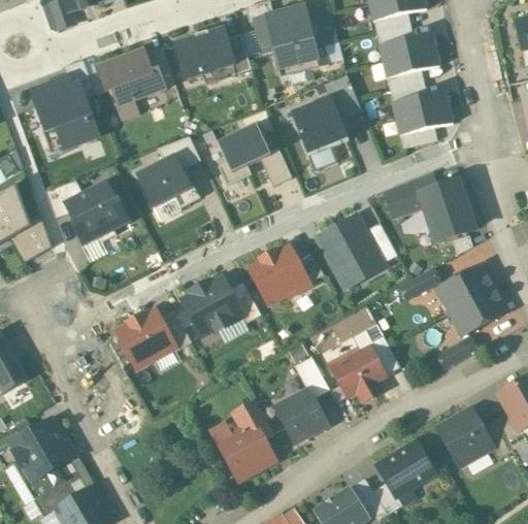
[(63,0),(67,12),(105,0),(63,0)]
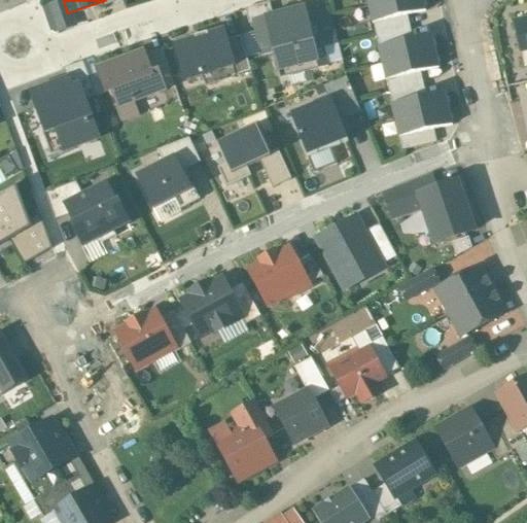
[(426,7),(424,0),(382,0),(369,3),(373,20),(407,11),(426,7)]
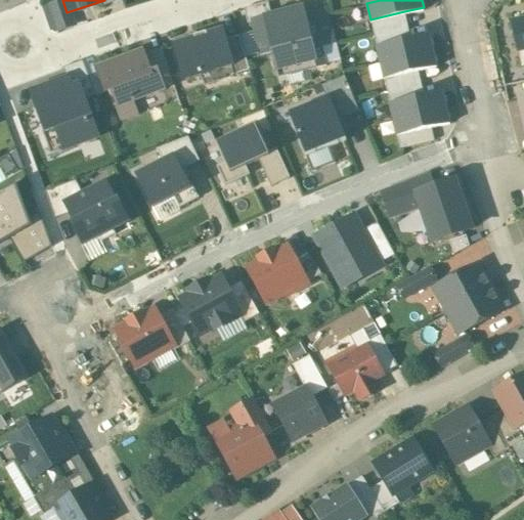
[(302,6),(262,16),(270,50),(275,71),(316,60),(312,46),(304,12),(302,6)]
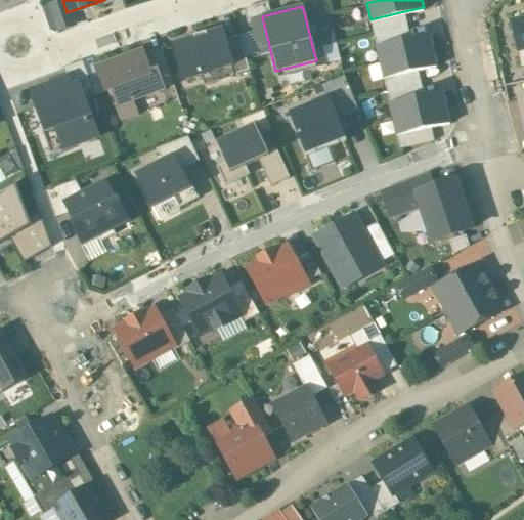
[(326,7),(304,12),(312,46),(335,41),(326,7)]
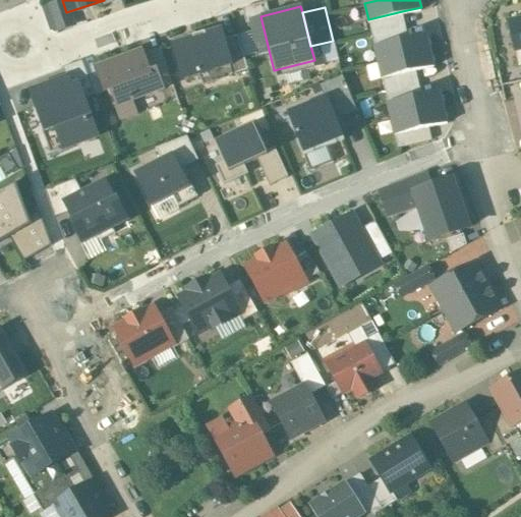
[(520,8),(507,12),(518,66),(520,65),(520,8)]
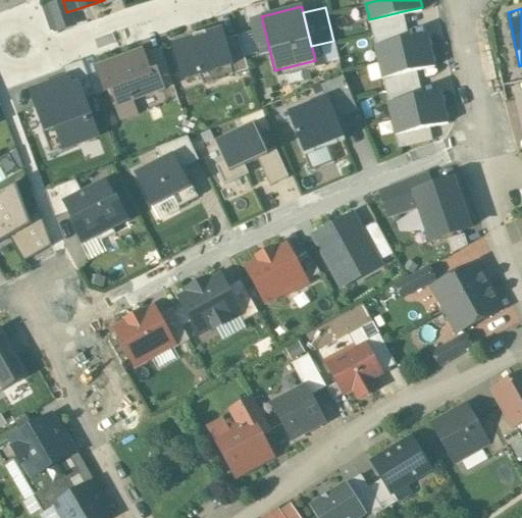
[(372,32),(406,23),(403,11),(369,19),(372,32)]
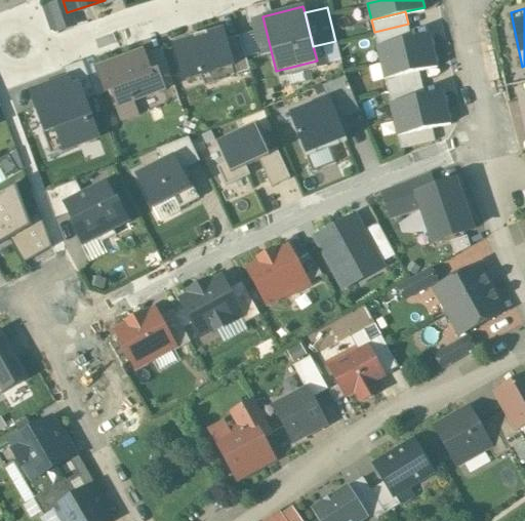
[(271,50),(263,16),(250,19),(258,53),(271,50)]
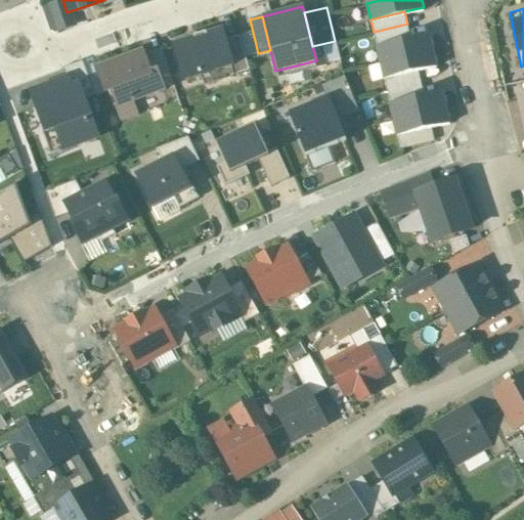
[(410,36),(407,24),(374,32),(376,44),(410,36)]
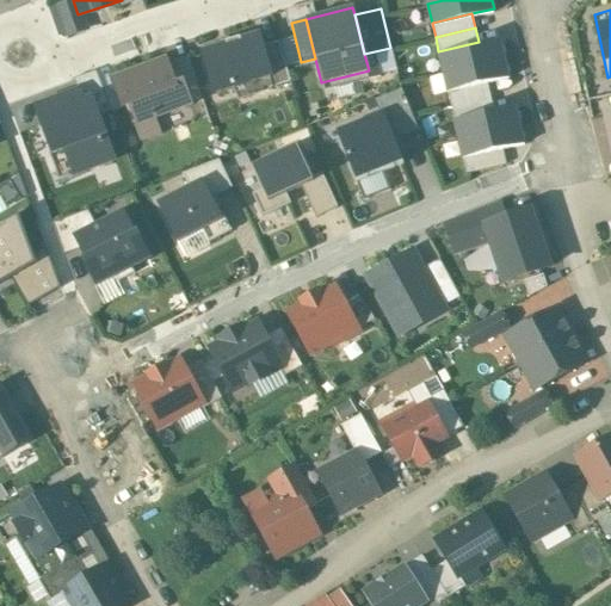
[(227,42),(204,50),(217,91),(266,75),(271,74),(261,43),(259,32),(241,38),(240,35),(227,38),(227,42)]
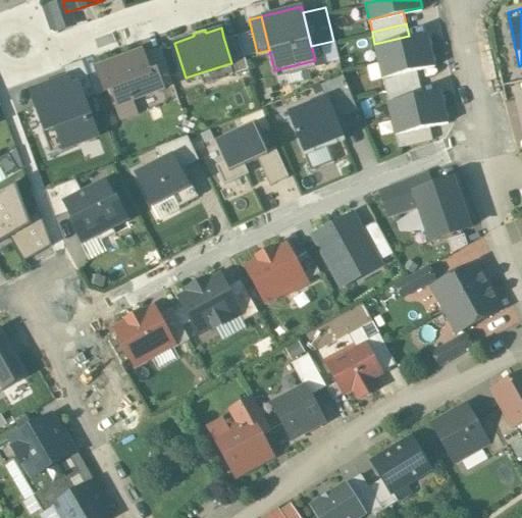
[(378,60),(431,48),(427,32),(409,36),(374,44),(378,60)]
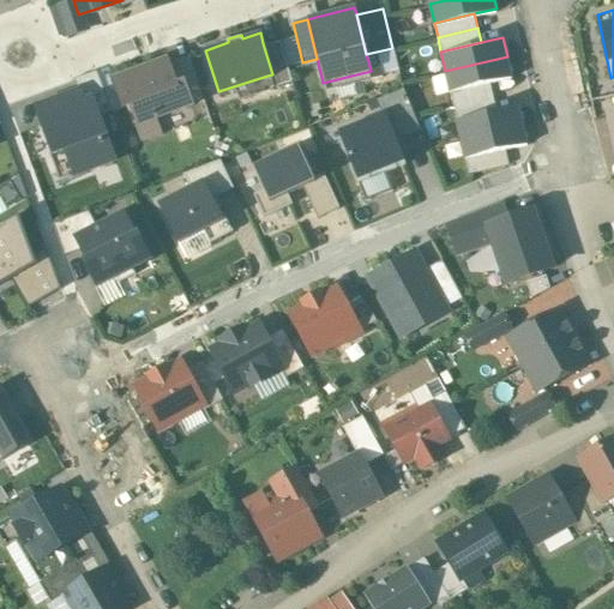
[(280,38),(263,43),(272,74),(268,76),(270,85),(293,78),(280,38)]
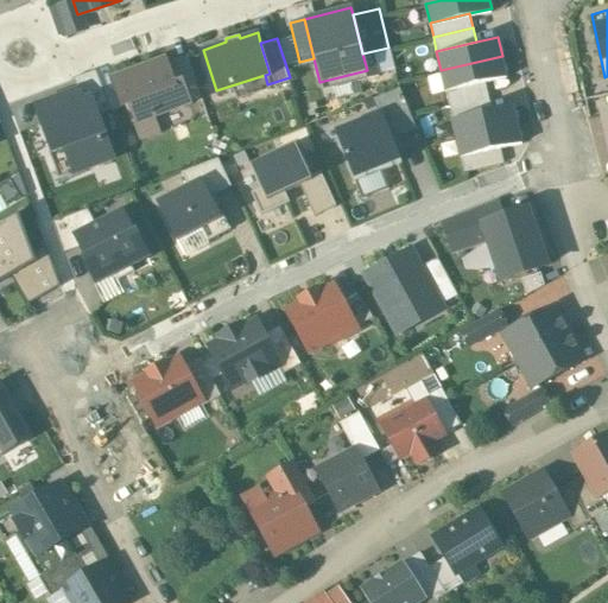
[(187,54),(165,62),(173,83),(182,81),(188,97),(201,93),(187,54)]
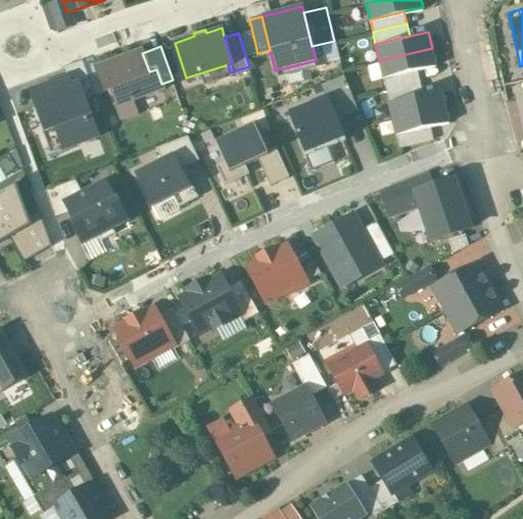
[(432,48),(379,60),(383,76),(417,68),(435,63),(432,48)]
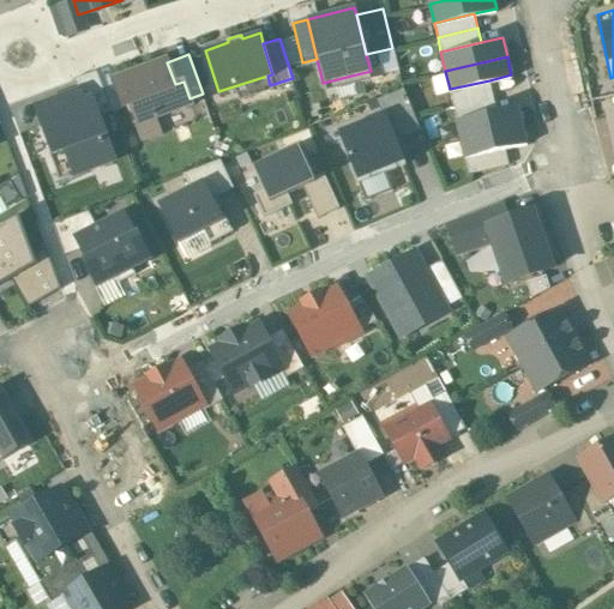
[(166,59),(116,78),(133,122),(136,122),(142,139),(163,131),(157,114),(191,101),(190,98),(184,82),(175,84),(167,62),(166,59)]
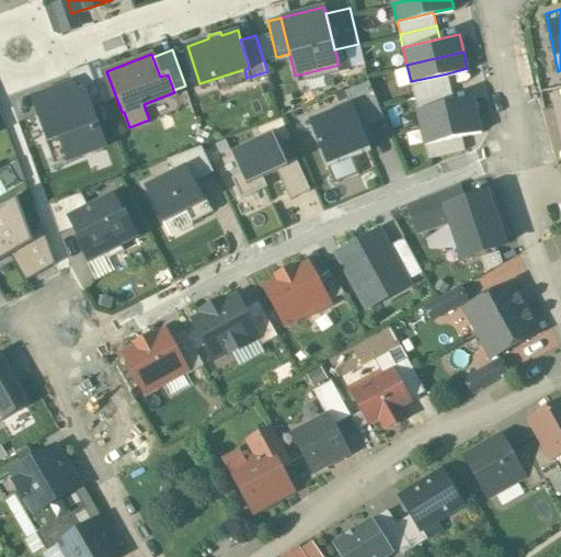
[(414,94),(450,86),(447,74),(411,81),(414,94)]
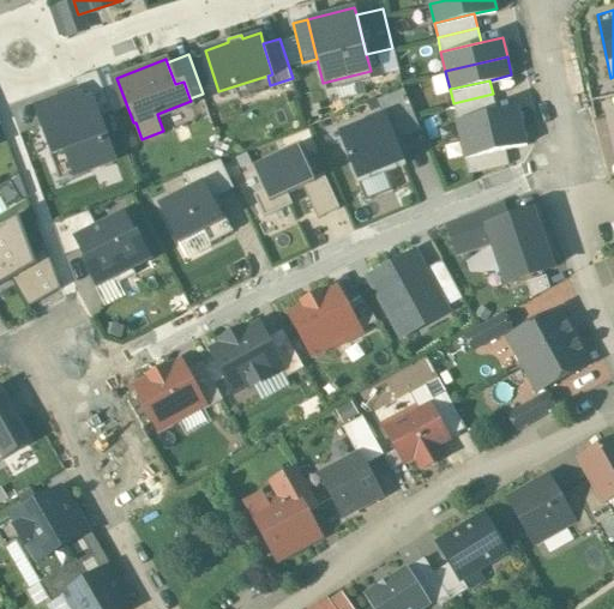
[(86,86),(31,108),(52,160),(62,156),(72,179),(115,163),(86,86)]
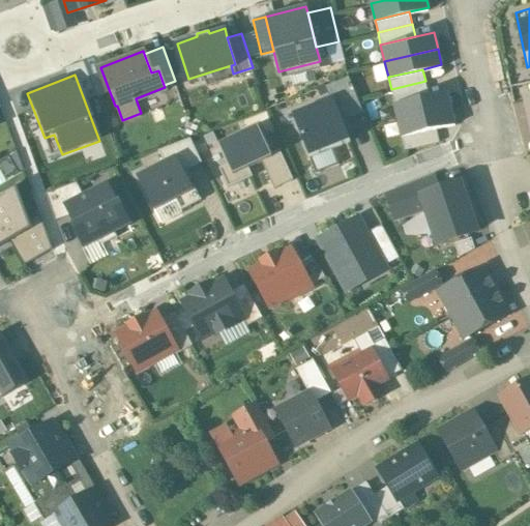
[(325,84),(330,95),(332,95),(342,118),(362,110),(349,75),(325,84)]
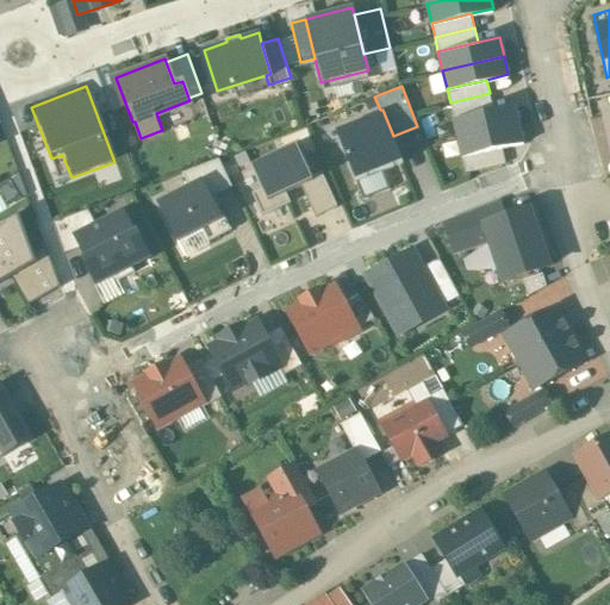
[(493,107),(490,93),(450,103),(453,117),(493,107)]
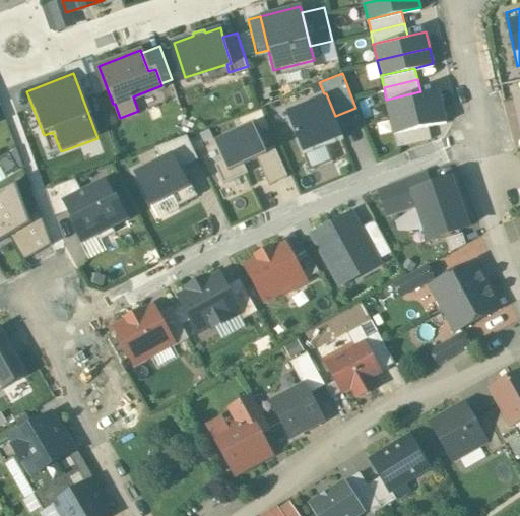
[(390,116),(443,104),(439,87),(420,91),(386,100),(390,116)]
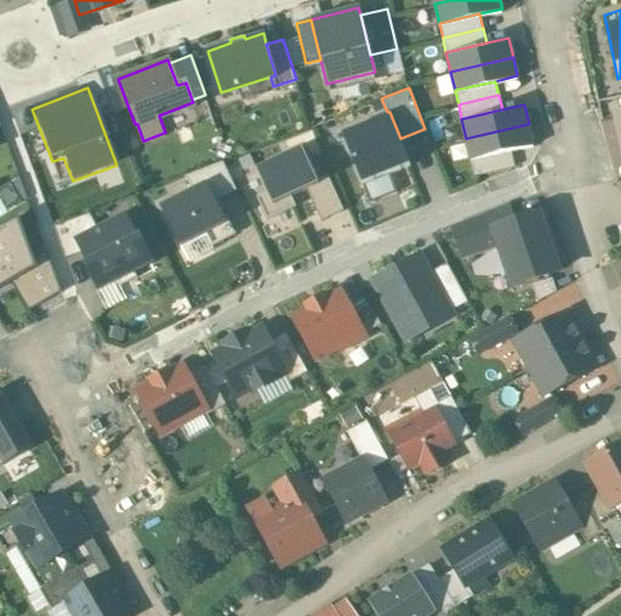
[(387,112),(342,130),(363,182),(410,164),(400,138),(389,112),(387,112)]
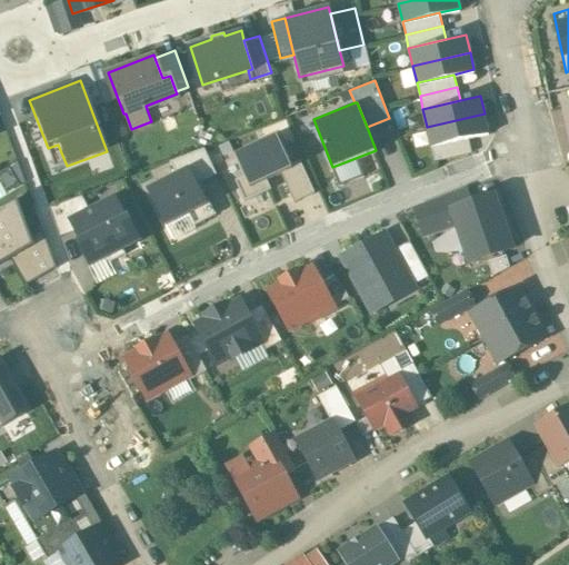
[(485,114),(427,127),(431,144),(467,136),(489,130),(485,114)]
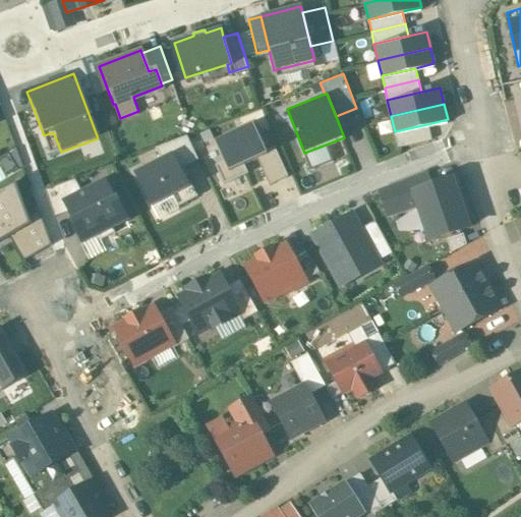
[(229,170),(244,163),(257,157),(268,152),(267,149),(253,121),(215,138),(224,159),(229,170)]
